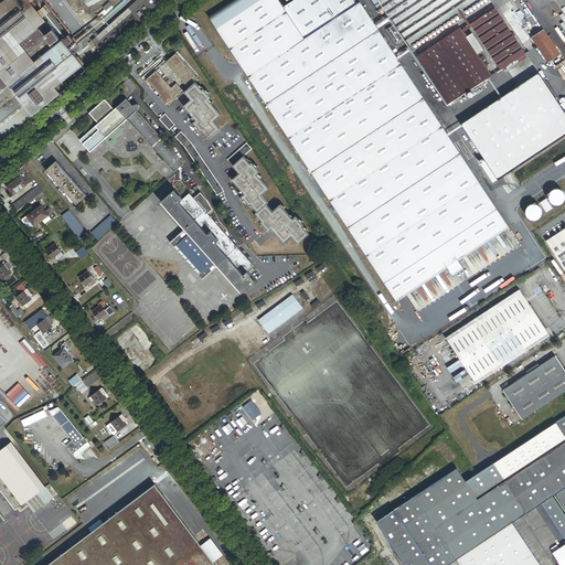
[(0,0),(0,140),(61,92),(87,70),(67,44),(63,39),(44,16),(40,10),(31,0),(0,0)]
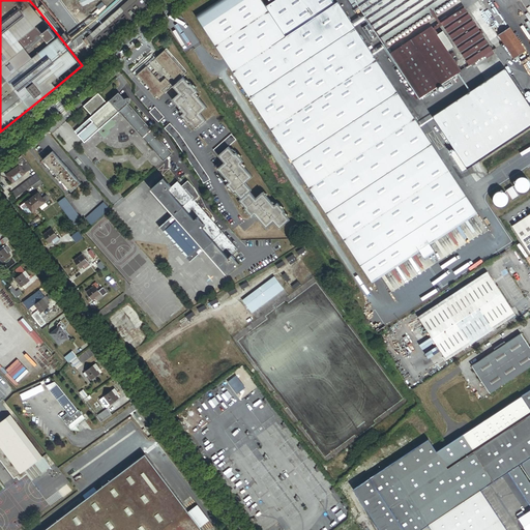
[(226,62),(372,284),(476,215),(352,26),(337,4),(287,38),(266,7),(261,0),(224,0),(197,19),(226,62)]
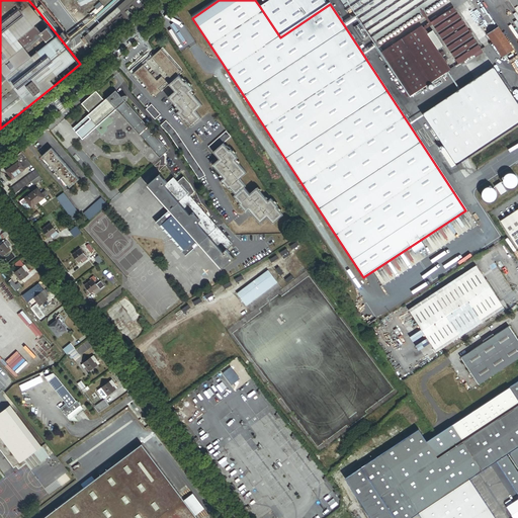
[(280,37),(330,4),(327,0),(270,0),(260,7),(280,37)]
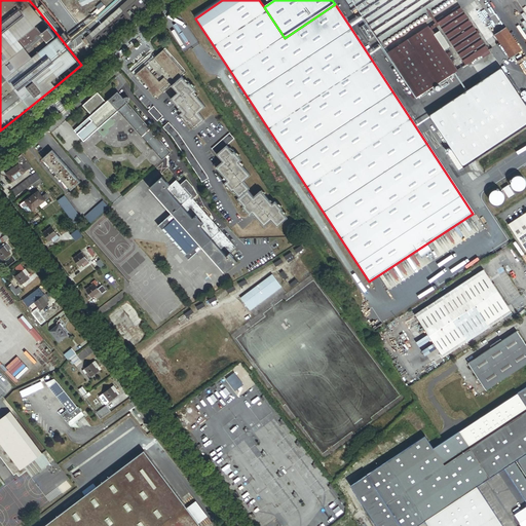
[(417,0),(352,0),(363,15),(372,30),(417,0)]
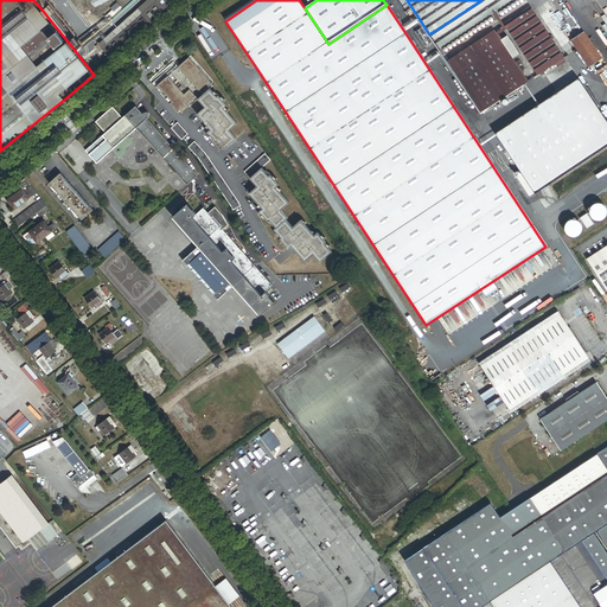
[(481,0),(429,34),(440,50),(513,0),(481,0)]
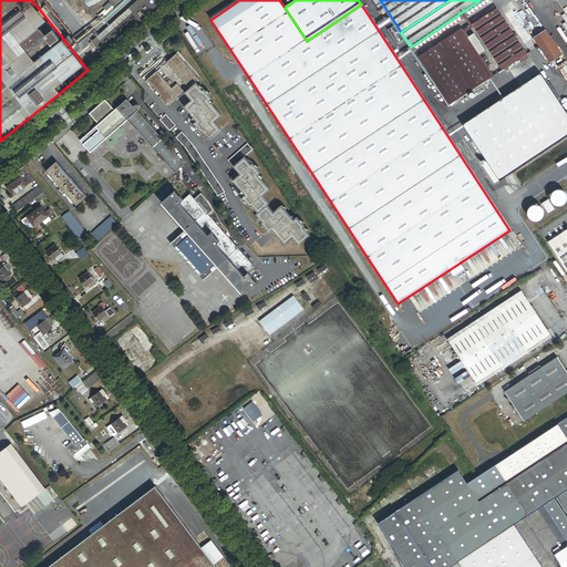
[(52,10),(48,4),(40,10),(44,16),(52,10)]
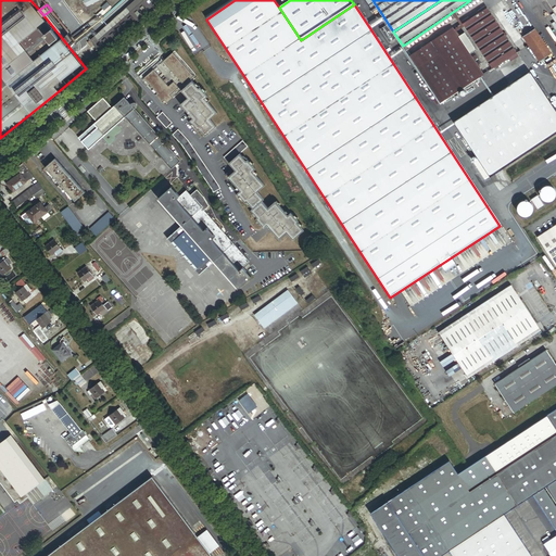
[(485,7),(462,22),(492,68),(516,53),(485,7)]
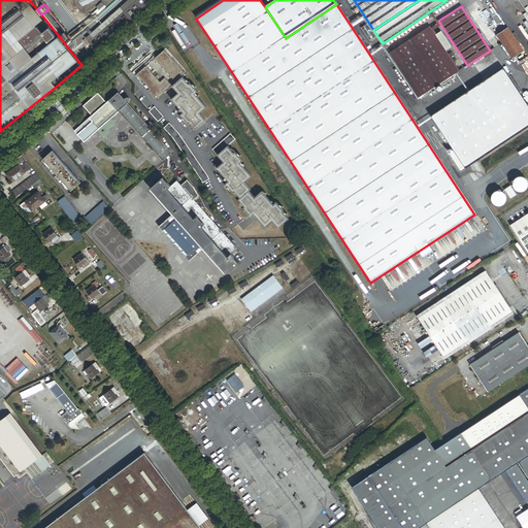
[(376,36),(368,24),(364,27),(372,39),(376,36)]
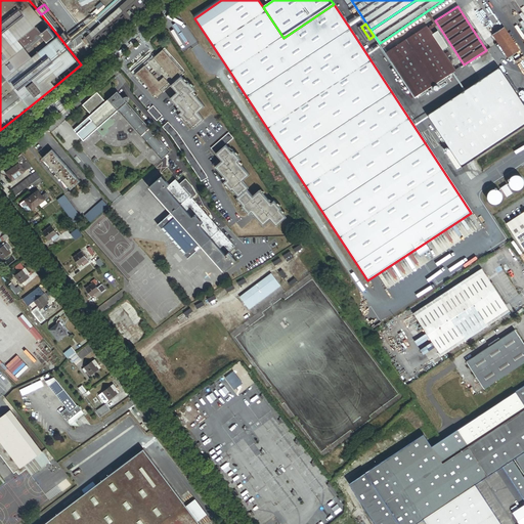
[(386,52),(415,97),(455,71),(447,57),(445,53),(427,26),(386,52)]
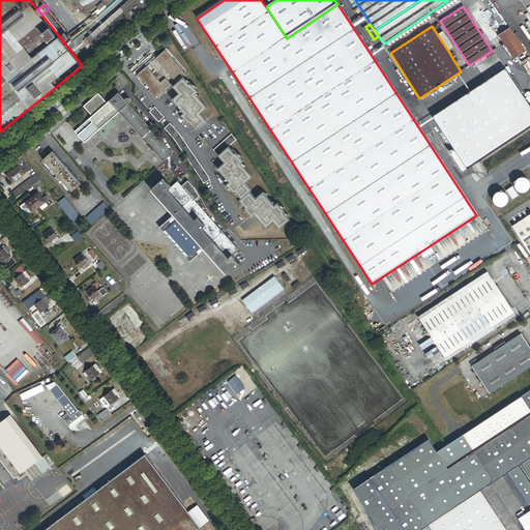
[(499,35),(518,63),(529,56),(509,28),(499,35)]
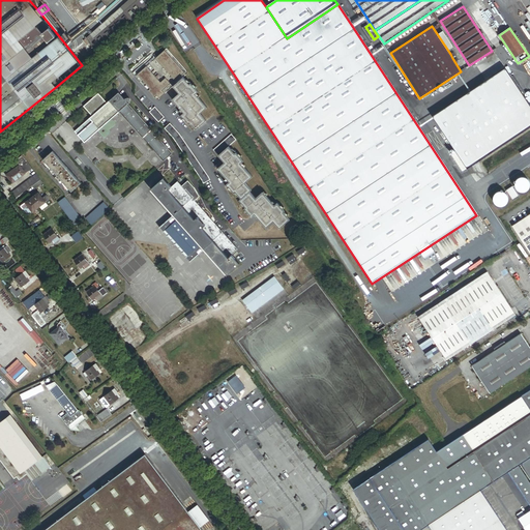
[(69,36),(65,31),(59,36),(63,41),(69,36)]
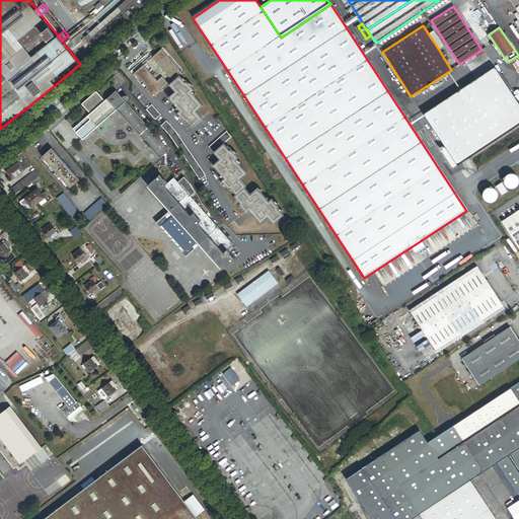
[(164,47),(134,75),(155,98),(170,85),(177,92),(170,98),(182,110),(179,113),(187,121),(189,120),(195,127),(205,118),(199,110),(205,104),(194,91),(196,89),(189,81),(187,83),(180,76),(186,71),(164,47)]
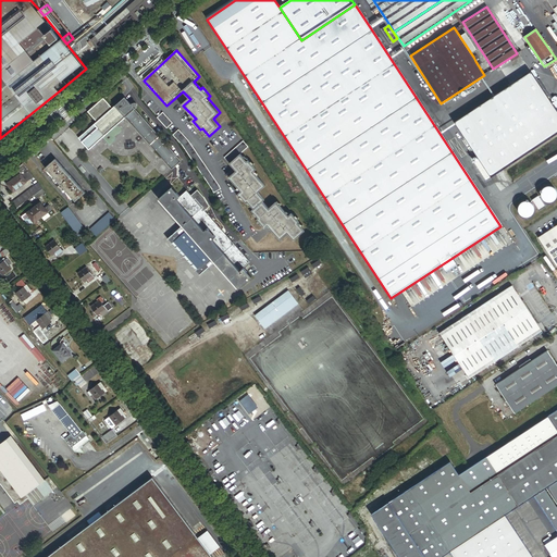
[(525,64),(448,114),(468,143),(544,93),(525,64)]
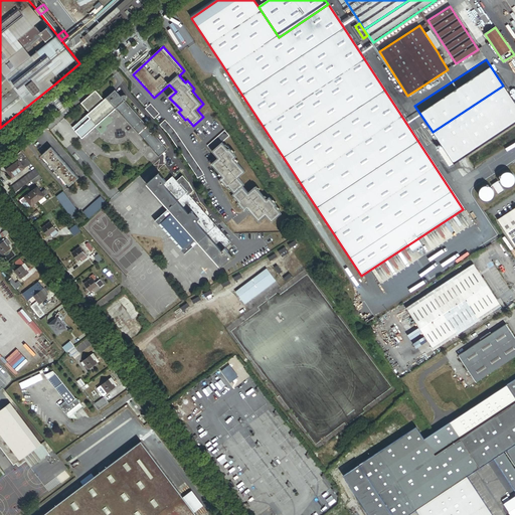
[(168,151),(126,102),(128,101),(128,98),(127,97),(125,97),(123,99),(116,92),(105,102),(97,92),(81,105),(90,114),(73,128),(82,139),(117,110),(159,159),(168,151)]
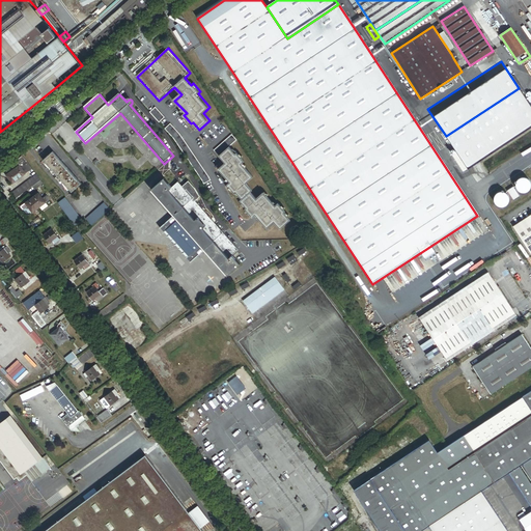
[(165,119),(156,109),(150,114),(160,124),(165,119)]
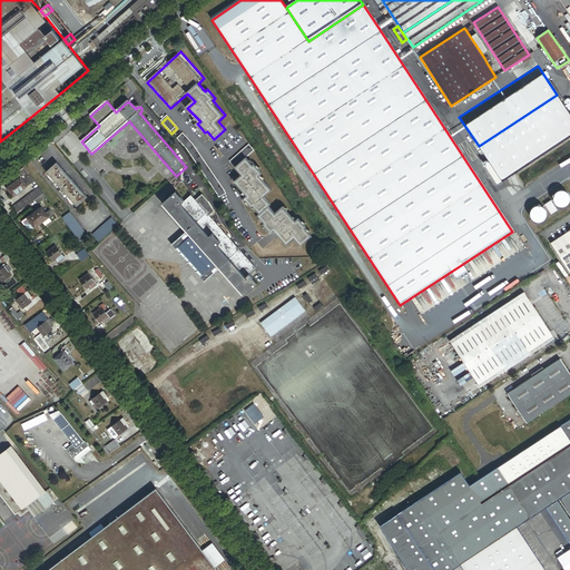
[(177,140),(189,154),(218,196),(224,207),(231,203),(225,192),(224,190),(198,153),(183,135),(177,140)]
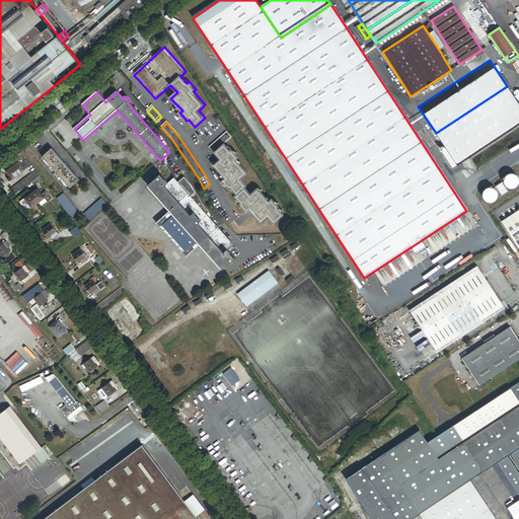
[(274,224),(283,216),(277,209),(279,208),(272,200),(269,203),(257,190),(250,196),(244,190),(246,188),(240,180),(246,175),(234,161),(237,159),(229,151),(226,155),(220,148),(227,141),(223,136),(206,150),(217,163),(212,167),(223,180),(221,182),(228,192),(230,190),(236,197),(234,198),(240,205),(239,206),(246,214),(249,212),(262,224),(268,218),(274,224)]
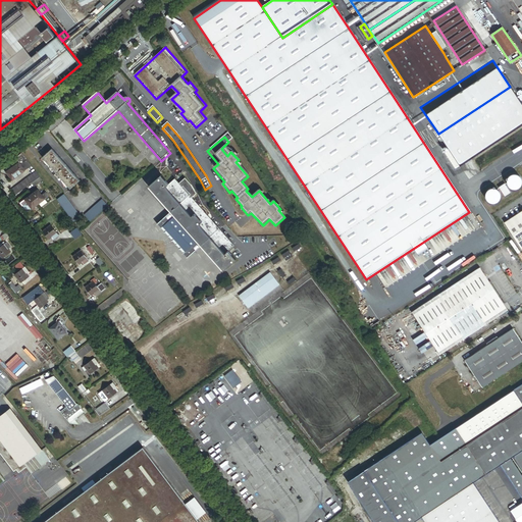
[(70,190),(81,181),(52,149),(43,158),(70,190)]
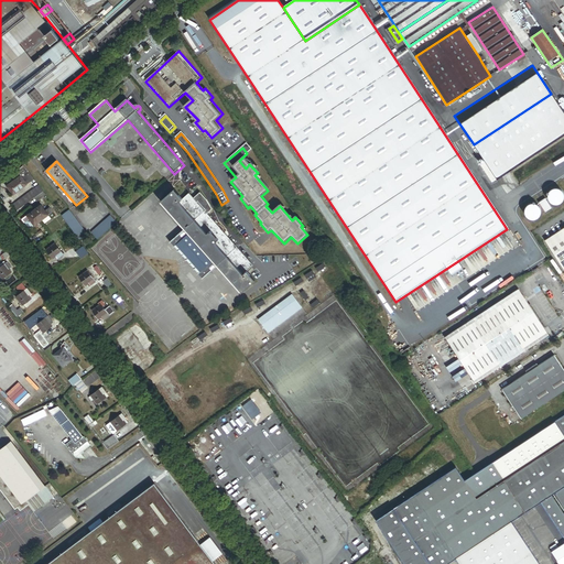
[(35,180),(24,165),(17,172),(21,176),(28,185),(35,180)]
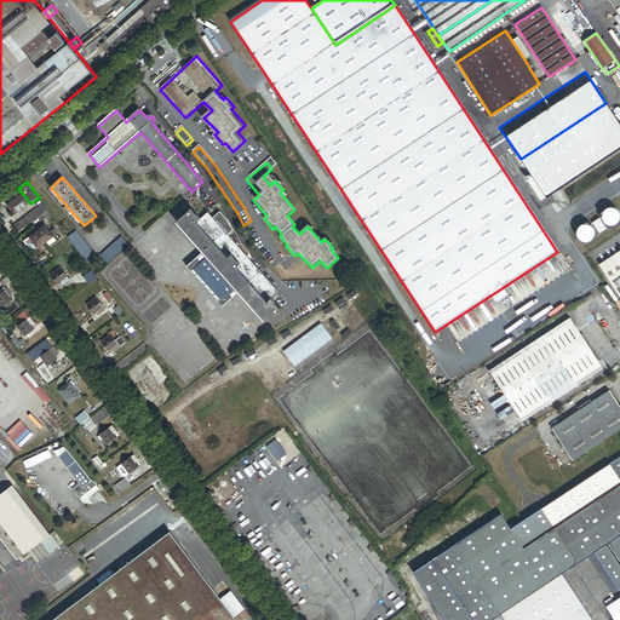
[(30,204),(23,194),(9,206),(16,214),(30,204)]
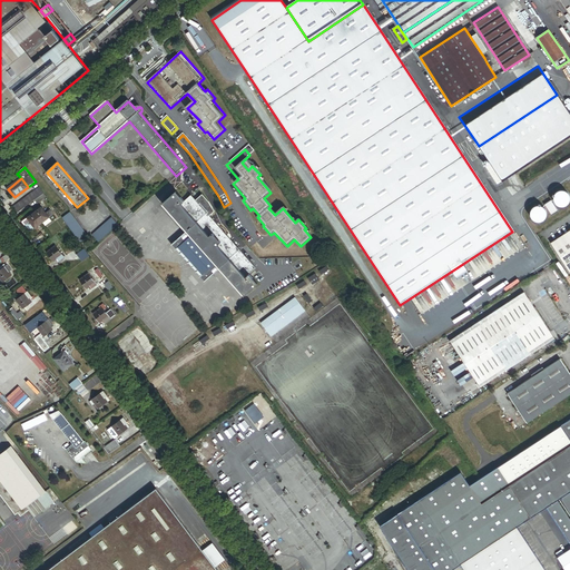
[(36,199),(45,194),(39,187),(13,207),(18,213),(36,199)]
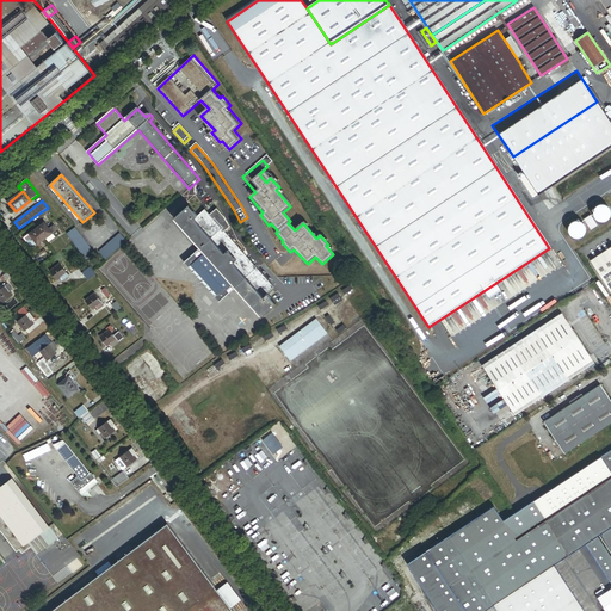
[(596,218),(599,220),(602,220),(604,220),(606,218),(609,216),(610,214),(610,211),(610,209),(609,207),(606,204),(604,203),(602,203),(598,203),(596,205),(594,208),(593,210),(593,214),(594,216),(596,218)]
